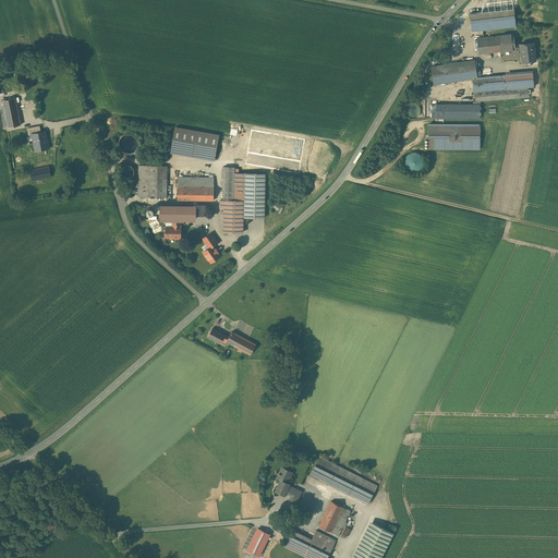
[(516,26),(513,9),(470,13),(471,31),(516,26)]
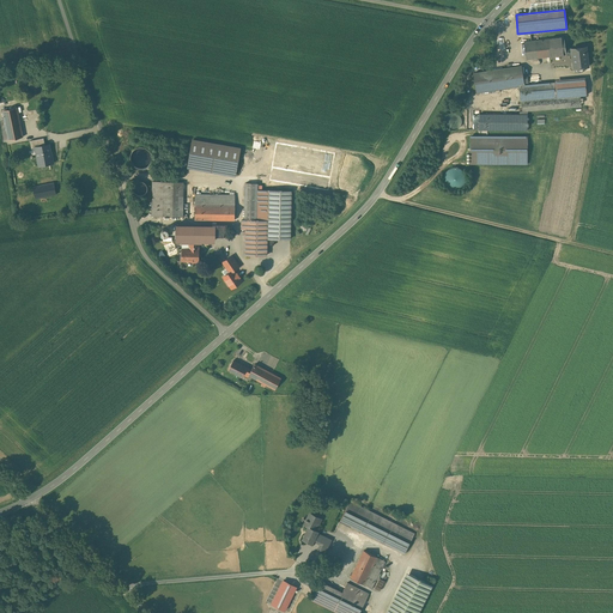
[(566,55),(565,49),(564,37),(525,42),(526,60),(566,55)]
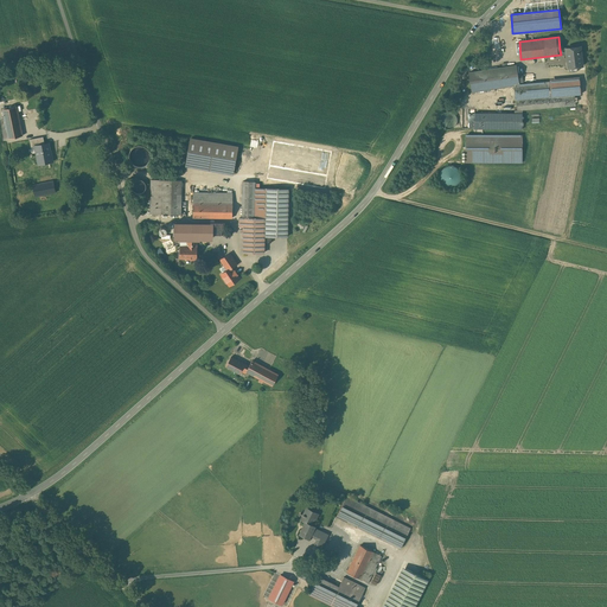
[(560,49),(561,55),(566,53),(568,68),(583,65),(580,46),(560,49)]
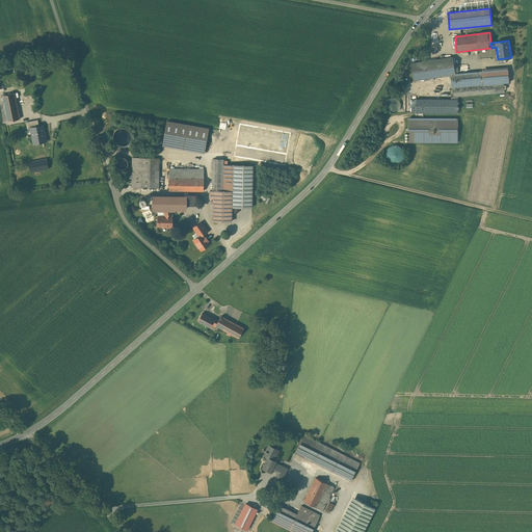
[(455,76),(453,57),(411,63),(414,80),(452,75),(453,97),(450,97),(451,99),(416,99),(416,113),(457,113),(457,97),(505,92),(504,83),(509,83),(508,70),(482,73),(455,76)]
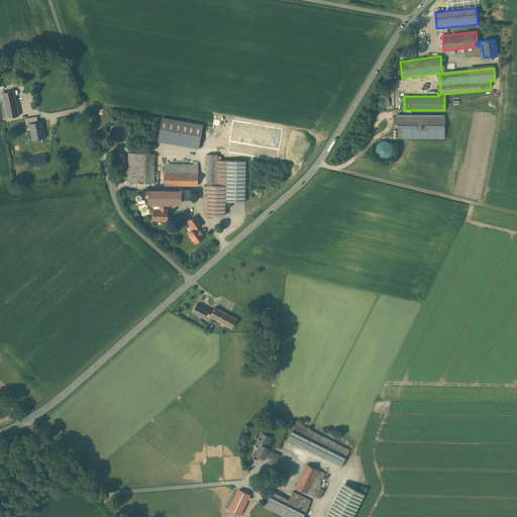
[(19,115),(14,90),(2,93),(7,118),(19,115)]
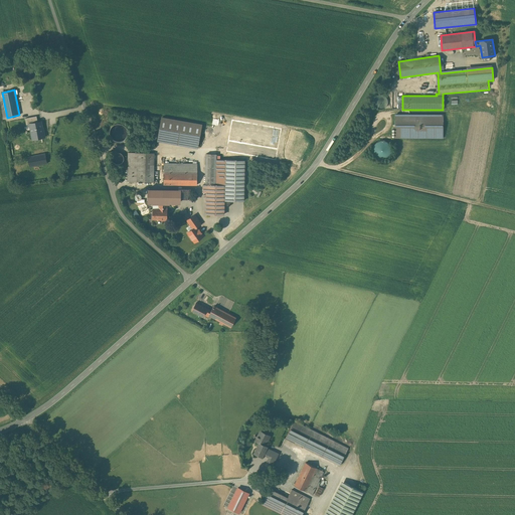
[(441,116),(396,115),(396,137),(441,137),(441,116)]
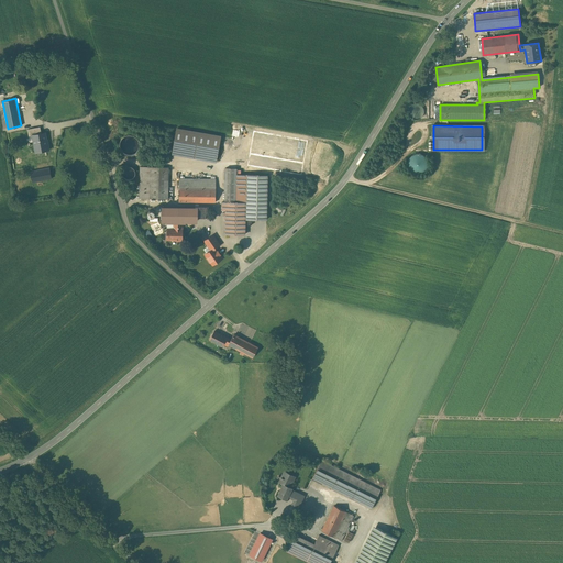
[(29,136),(32,136),(42,134),(40,128),(28,130),(29,136)]
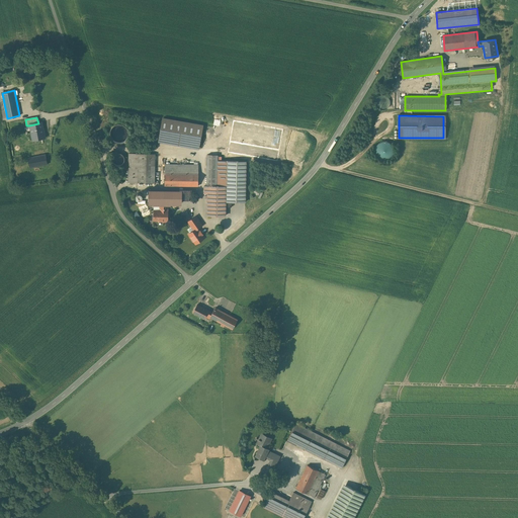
[(203,125),(163,118),(159,139),(199,146),(203,125)]
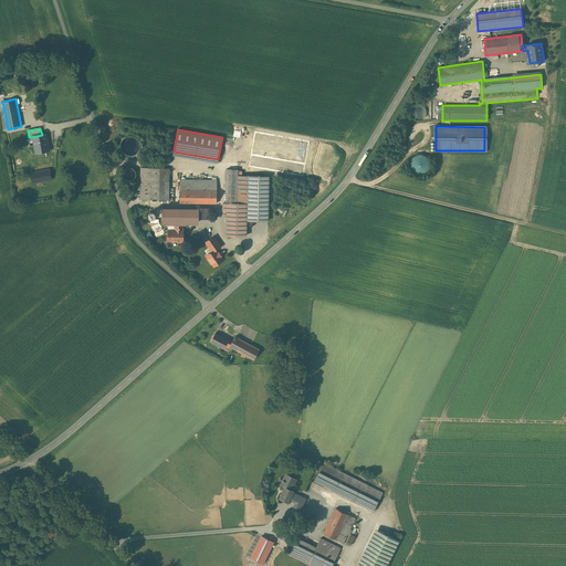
[(45,134),(42,135),(32,137),(37,154),(50,150),(48,142),(46,142),(45,134)]
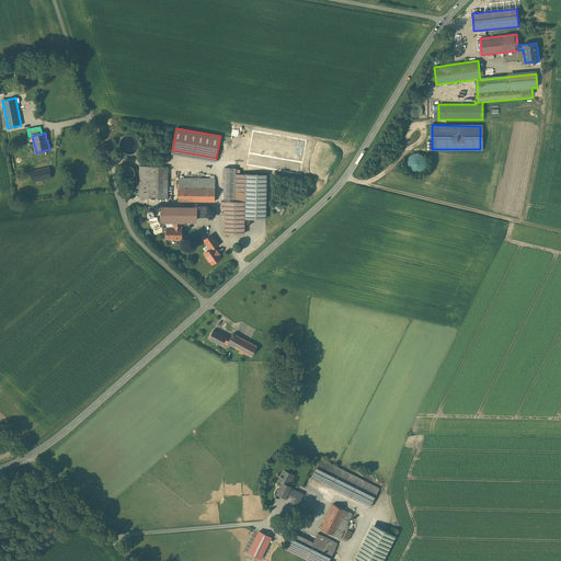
[(133,137),(134,145),(129,145),(129,151),(140,150),(139,141),(138,141),(137,137),(133,137)]
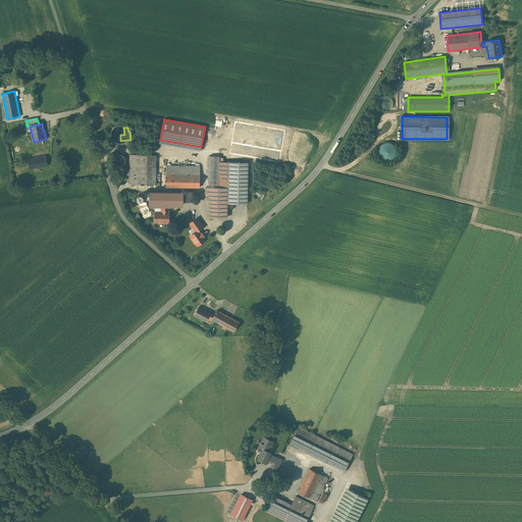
[(397,151),(396,148),(394,145),(392,144),(388,143),(385,143),(382,144),(380,146),(378,148),(378,151),(378,154),(379,157),(381,159),(384,160),(387,161),(390,160),(394,159),(396,156),(397,153),(397,151)]
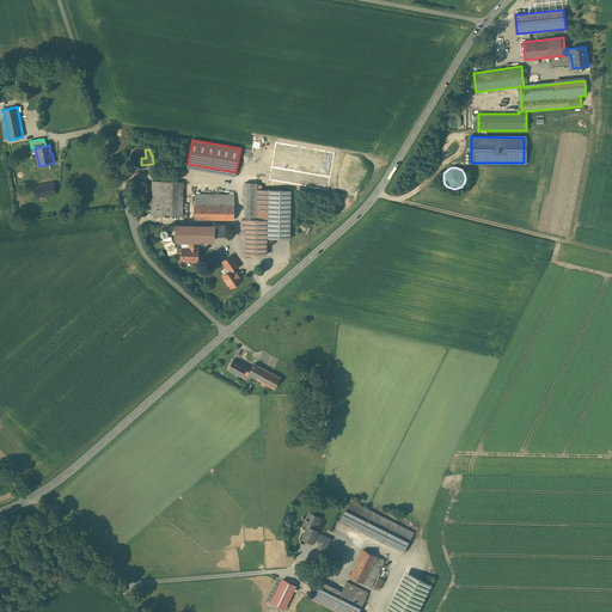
[(147,191),(147,188),(146,185),(145,183),(142,182),(140,181),(136,182),(134,183),(133,185),(133,189),(133,191),(134,194),(138,195),(140,196),(142,195),(145,194),(147,191)]
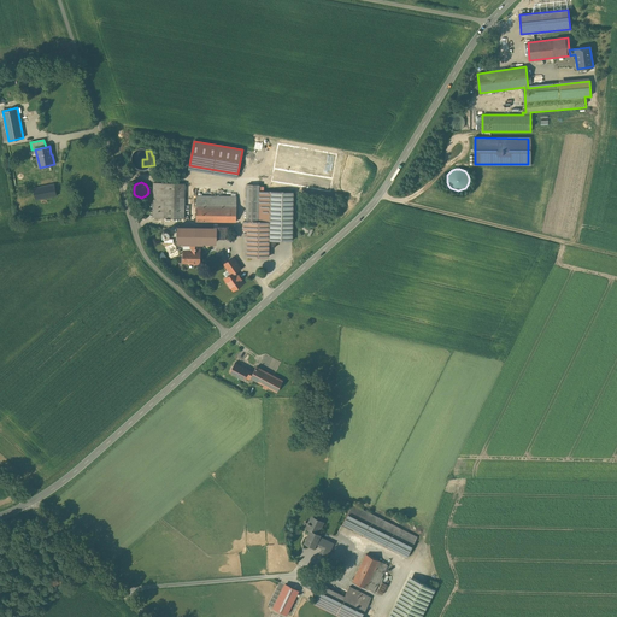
[(184,183),(154,182),(152,218),(184,218),(184,183)]
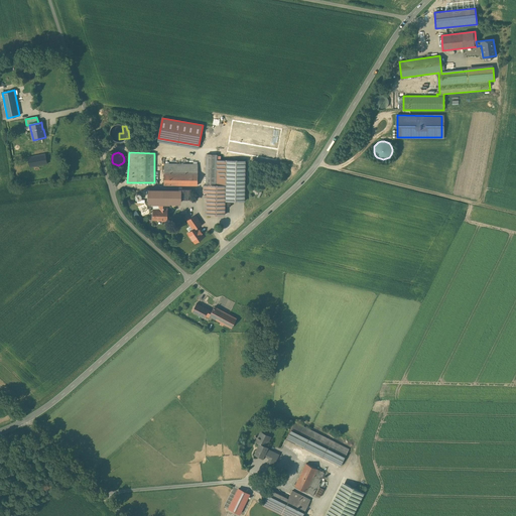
[(47,163),(45,154),(28,158),(30,167),(47,163)]
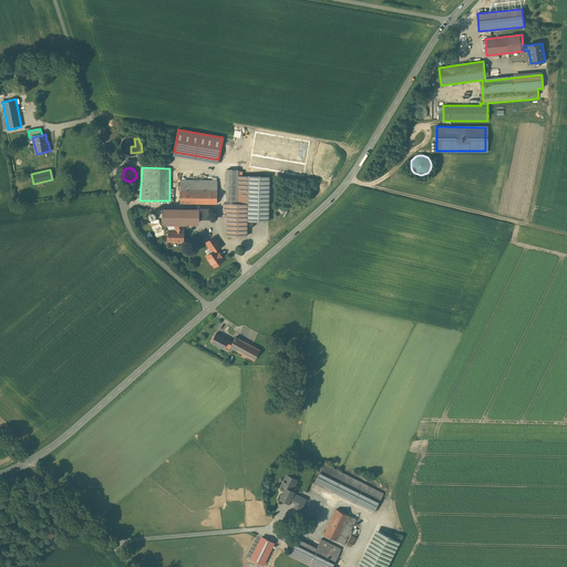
[(238,169),(227,169),(226,203),(224,203),(224,212),(228,212),(227,236),(246,236),(246,229),(248,229),(249,222),(268,222),(269,176),(238,175),(238,169)]
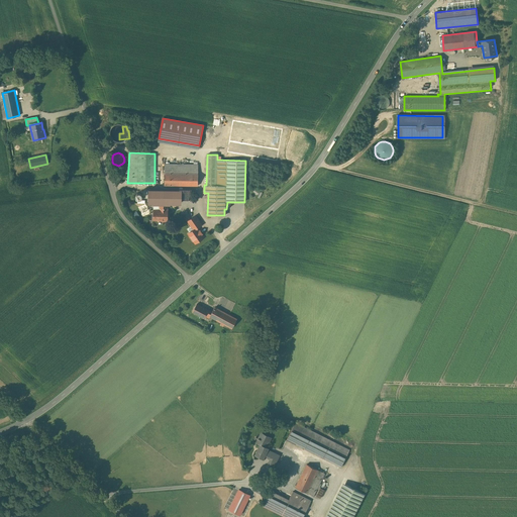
[(198,185),(199,165),(165,164),(164,185),(198,185)]
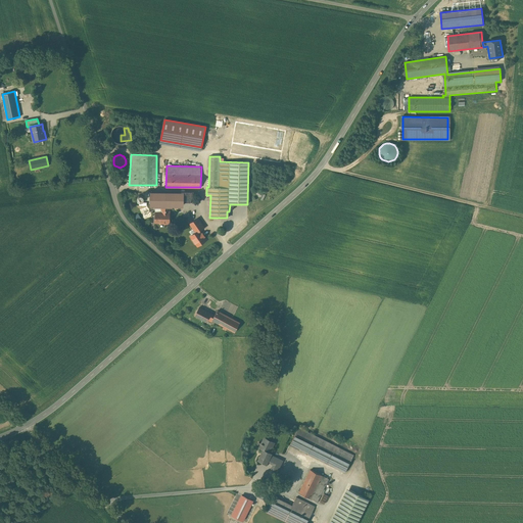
[(161,207),(170,207),(183,208),(183,196),(155,196),(155,206),(161,206),(161,207)]
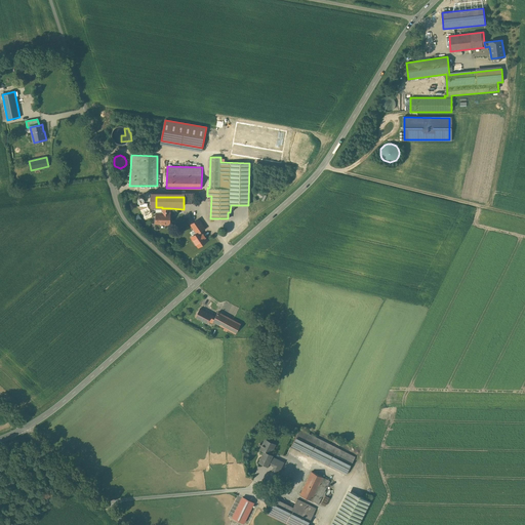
[(170,208),(162,208),(162,212),(156,213),(157,223),(165,223),(165,225),(170,225),(170,208)]
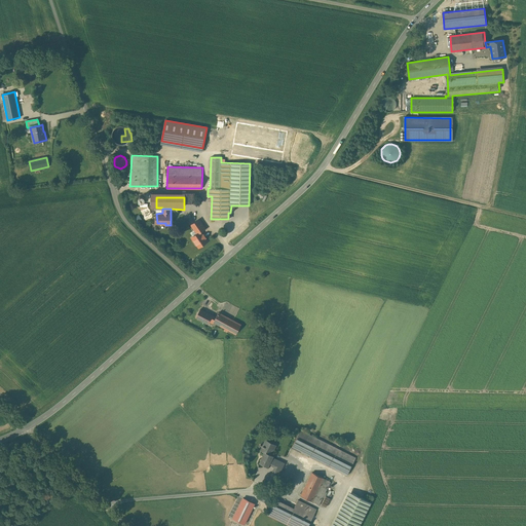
[(200,231),(205,228),(199,219),(191,225),(197,233),(200,231)]
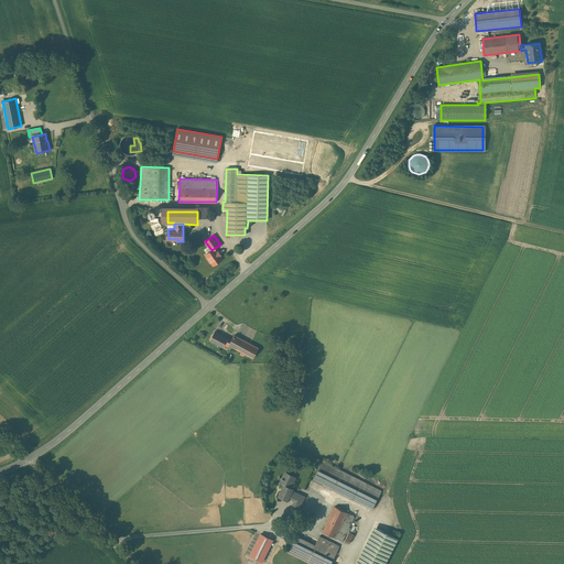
[(215,248),(212,250),(206,255),(207,257),(206,258),(210,263),(212,262),(213,266),(223,259),(219,256),(220,255),(218,251),(217,251),(215,248)]
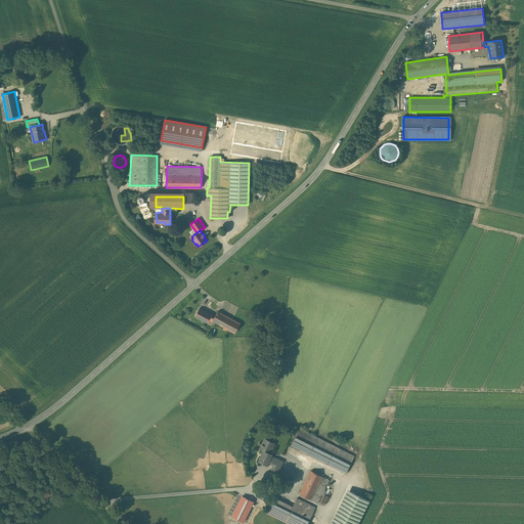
[(212,321),(213,320),(215,316),(200,308),(195,316),(207,321),(208,319),(212,321)]
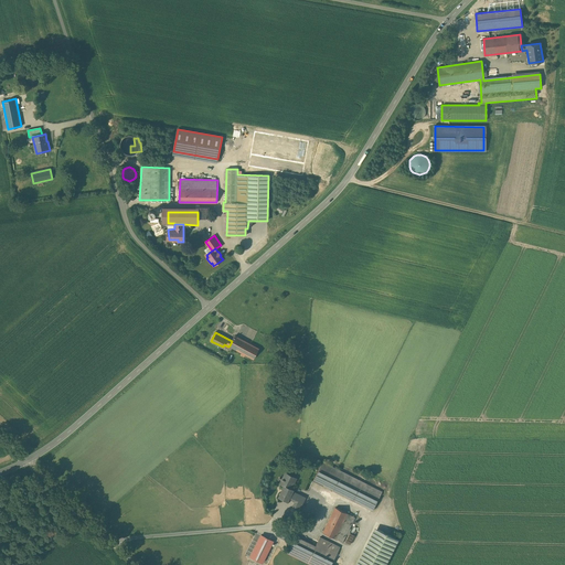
[(234,336),(232,341),(230,345),(254,359),(259,349),(234,336)]
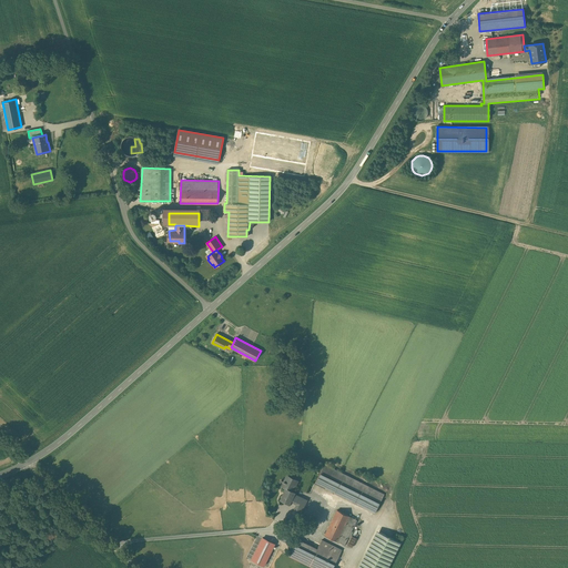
[(384,494),(324,464),(315,482),(325,488),(375,514),(384,494)]
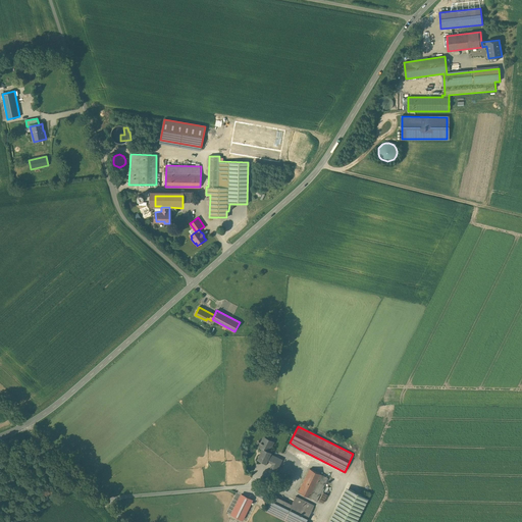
[(261,449),(262,449),(269,452),(273,442),(264,438),(261,445),(262,445),(261,449)]
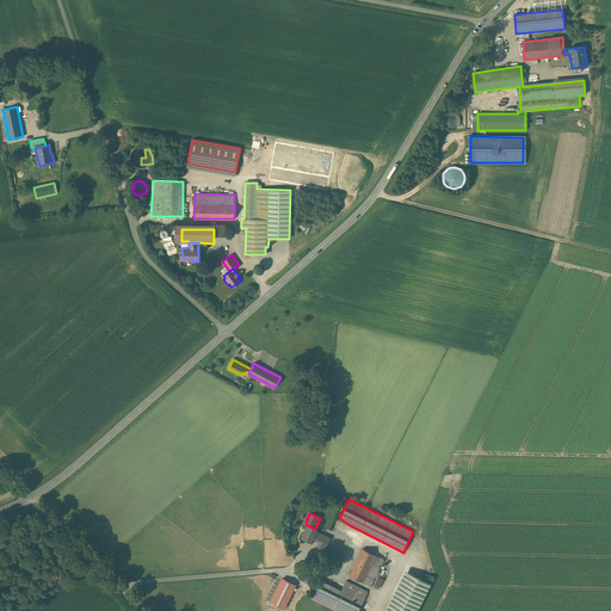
[(312,542),(314,537),(316,531),(318,530),(315,529),(307,525),(301,537),(312,542)]
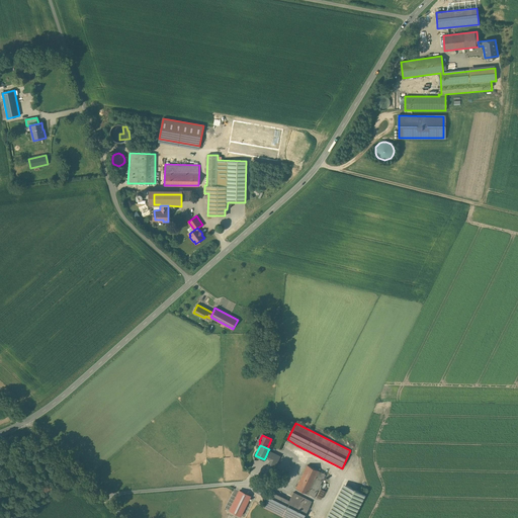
[(274,453),(268,450),(266,455),(271,458),(269,462),(288,471),(294,458),(276,449),(274,453)]
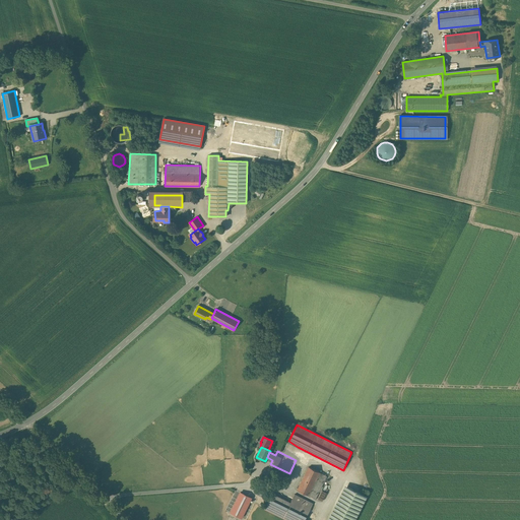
[(271,477),(275,470),(270,467),(266,475),(271,477)]
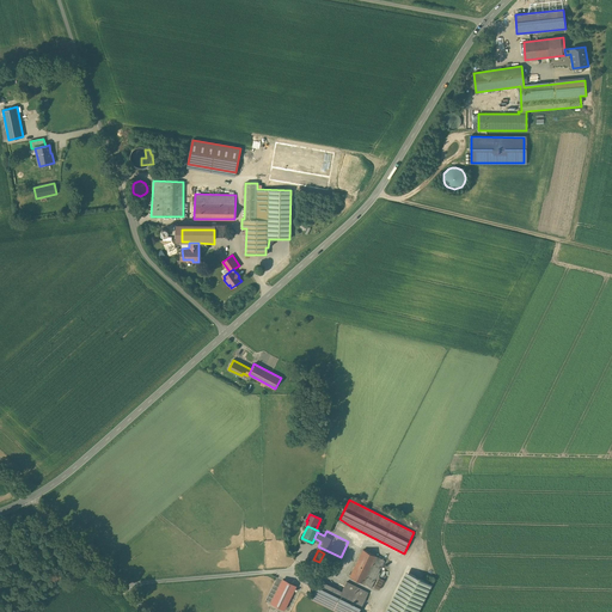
[(371,587),(385,561),(363,550),(349,576),(362,582),(371,587)]
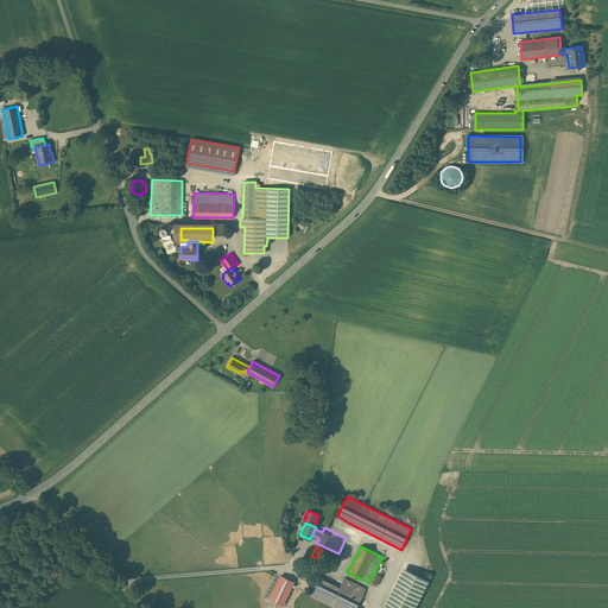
[(415,607),(429,581),(409,569),(387,607),(415,607)]
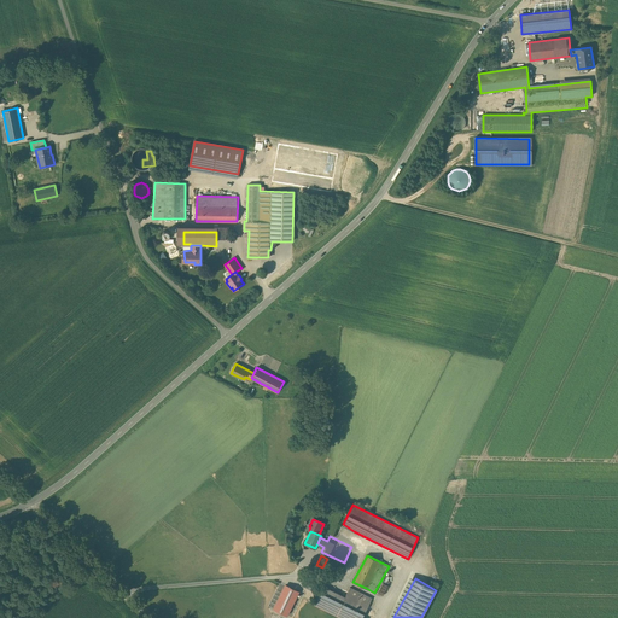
[(299,593),(286,587),(274,610),(287,616),(299,593)]
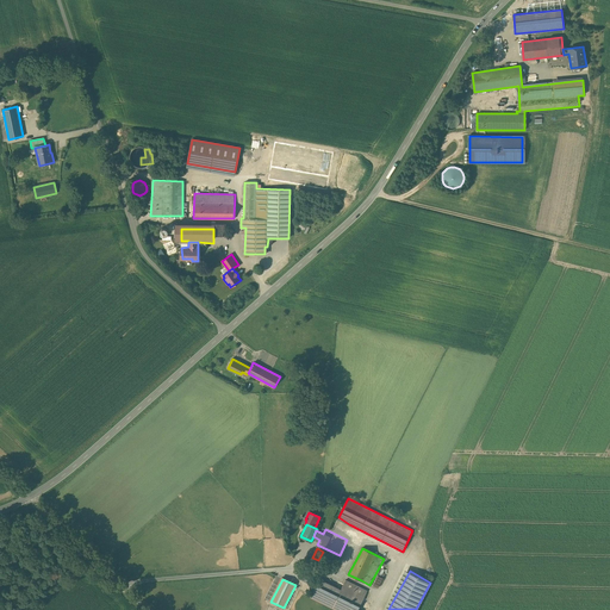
[(356,609),(367,591),(346,579),(341,589),(321,579),(311,596),(338,609),(356,609)]
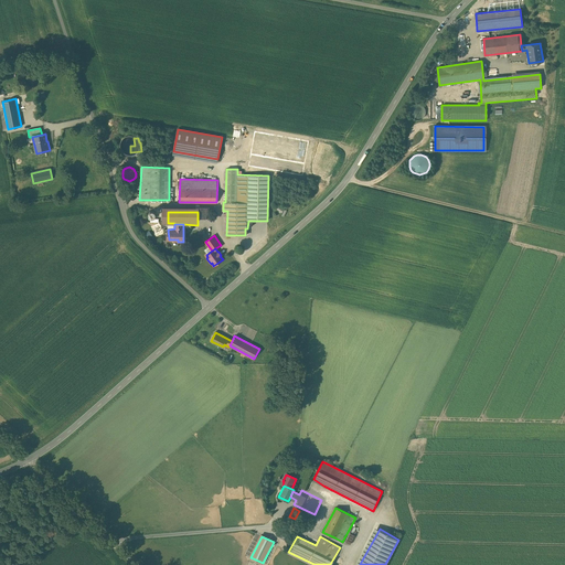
All buildings are outlined.
